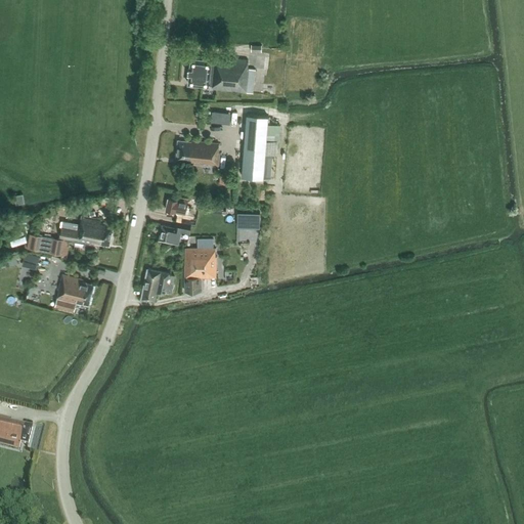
[(190,57),(188,83),(209,85),(209,83),(212,83),(212,88),(246,92),(253,92),(254,83),(247,82),(249,69),(248,68),(248,59),(215,56),(215,60),(212,60),(212,59),(190,57)]
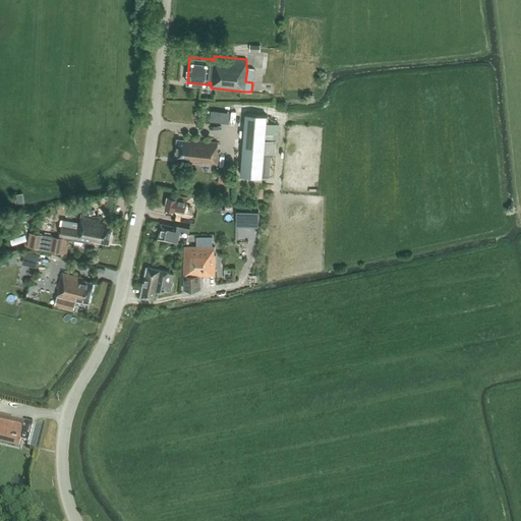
[(266,130),(267,116),(245,114),(241,176),(262,177),(266,130)]
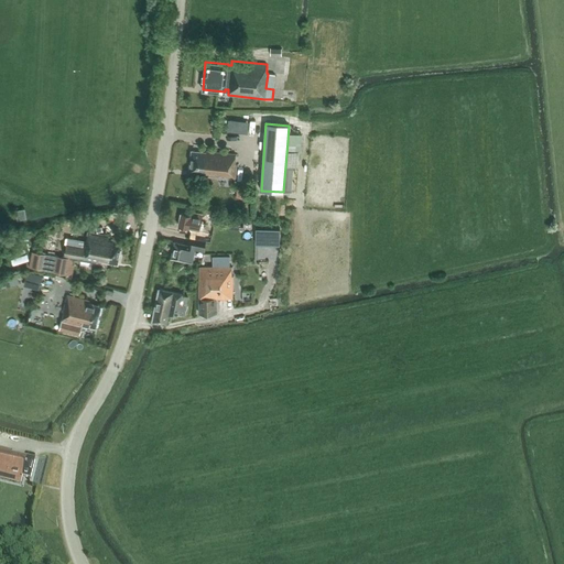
[(297,158),(299,142),(288,141),(283,192),(291,192),(293,158),(297,158)]
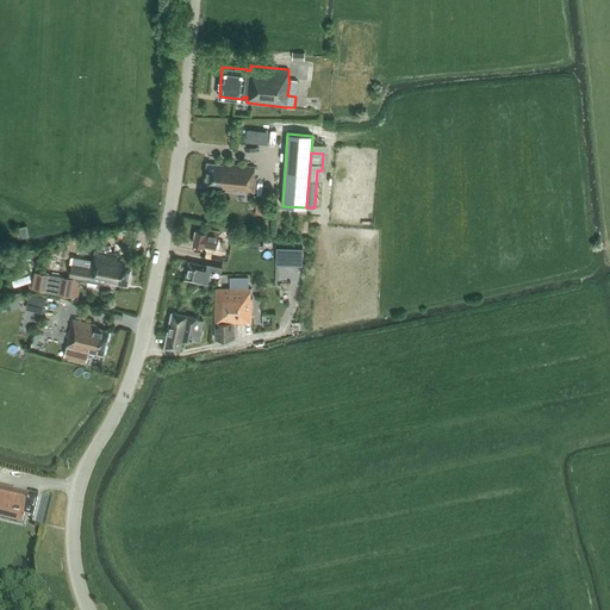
[(223,163),(223,165),(207,163),(205,186),(222,187),(222,188),(254,192),(256,178),(254,176),(255,167),(223,163)]
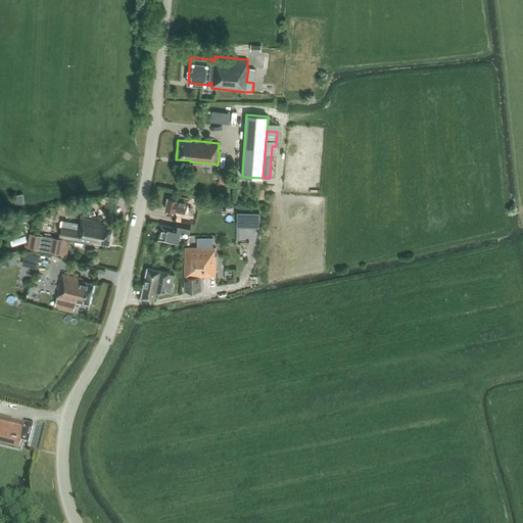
[(233,182),(233,171),(221,170),(220,182),(233,182)]
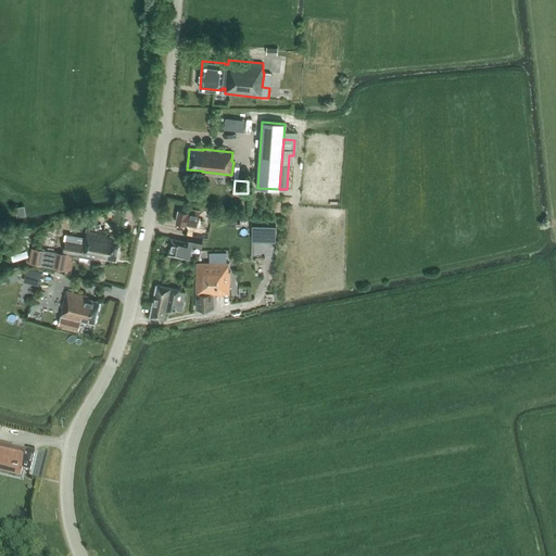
[(17,216),(25,214),(24,205),(16,207),(17,216)]
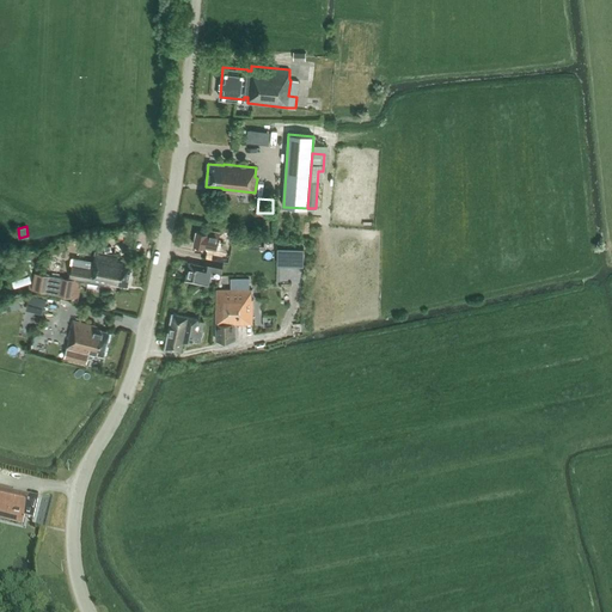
[(228,262),(230,255),(221,252),(224,243),(218,242),(220,232),(208,230),(208,233),(196,231),(194,244),(204,246),(214,249),(212,258),(224,261),(228,262)]
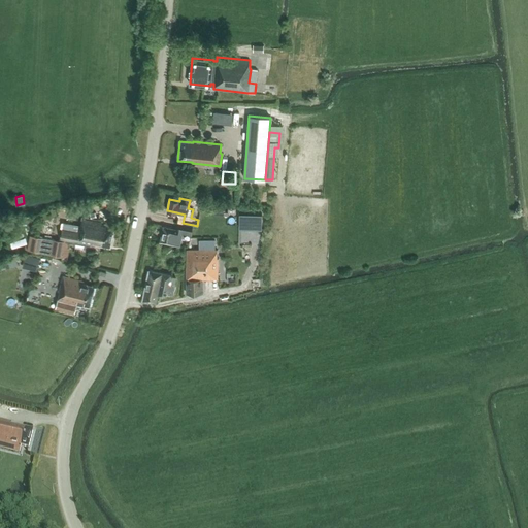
[(101,223),(101,221),(81,218),(80,226),(62,222),(61,228),(62,228),(60,240),(29,235),(27,250),(48,254),(48,255),(67,258),(69,248),(67,248),(68,242),(94,246),(95,243),(110,246),(114,226),(101,223)]
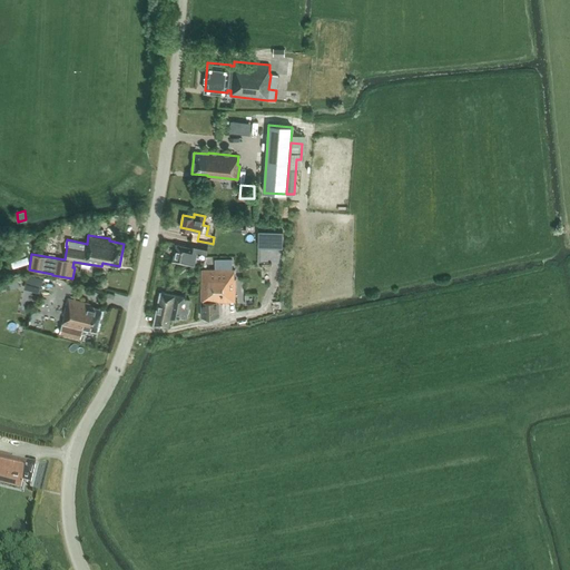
[(208,243),(197,241),(192,239),(190,247),(189,247),(176,244),(173,261),(194,265),(197,249),(206,251),(208,243)]
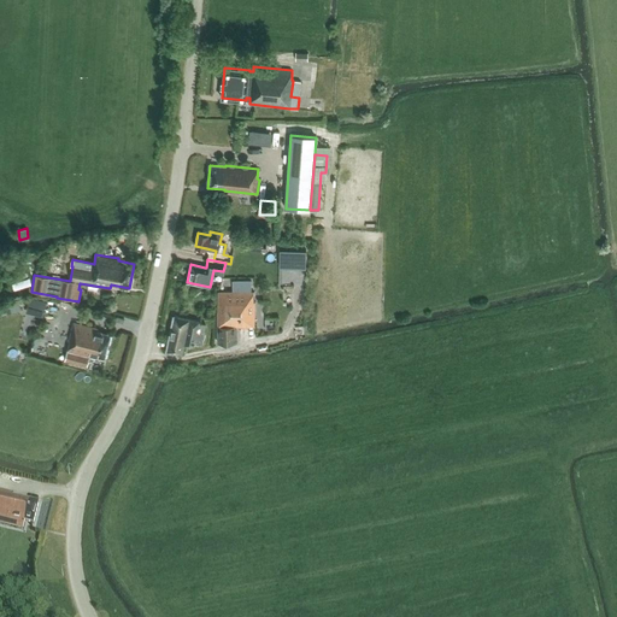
[(17,281),(15,275),(10,276),(15,289),(31,285),(29,277),(17,281)]
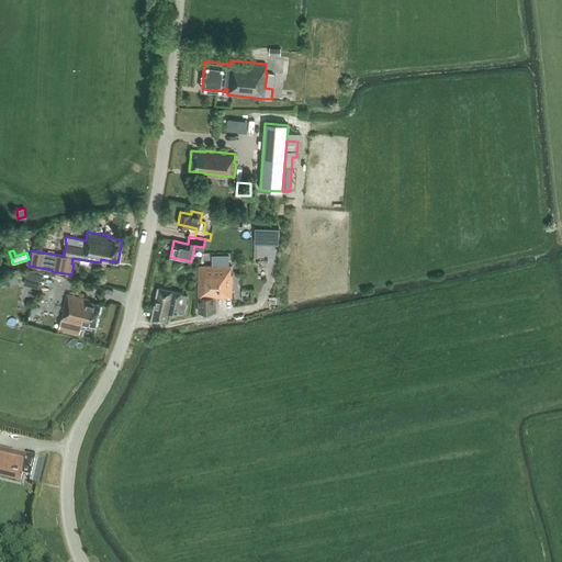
[(231,266),(228,266),(228,256),(211,256),(211,266),(199,266),(198,285),(198,299),(199,312),(215,312),(215,298),(232,296),(232,274),(231,274),(231,266)]
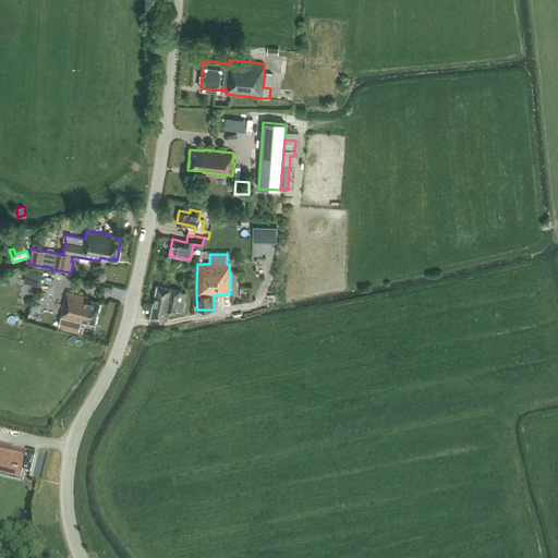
[(23,282),(38,287),(43,273),(27,269),(23,282)]
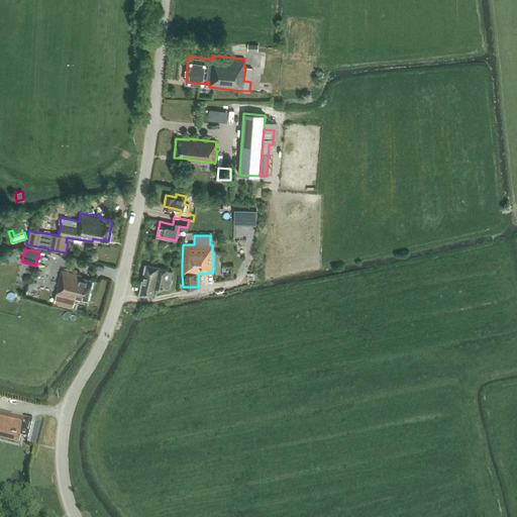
[(6,263),(17,261),(15,252),(4,255),(6,263)]
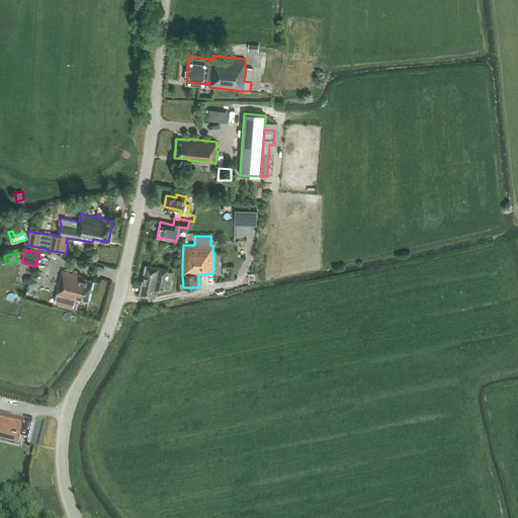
[(171,279),(172,272),(167,271),(167,269),(146,265),(140,294),(153,297),(155,289),(163,291),(164,288),(170,289),(172,279),(171,279)]
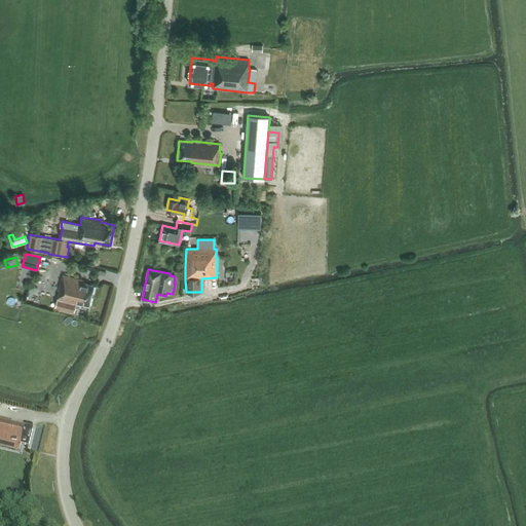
[(89,305),(95,286),(82,282),(83,279),(63,274),(59,291),(60,291),(55,307),(74,312),(77,302),(89,305)]
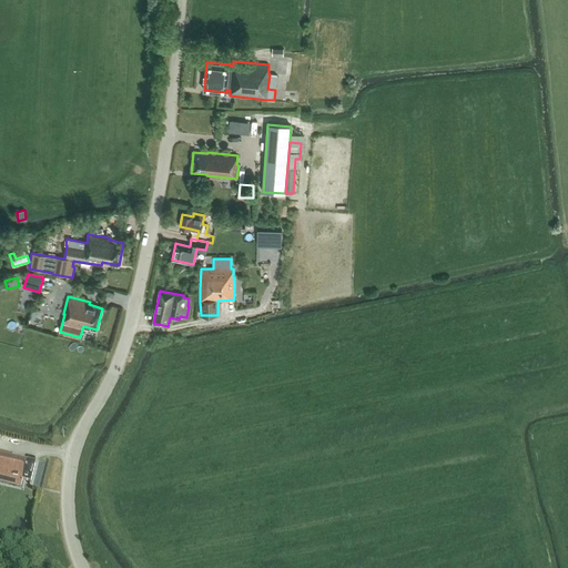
[(12,455),(0,452),(0,450),(0,476),(22,482),(23,480),(31,482),(36,463),(12,457),(12,455)]
